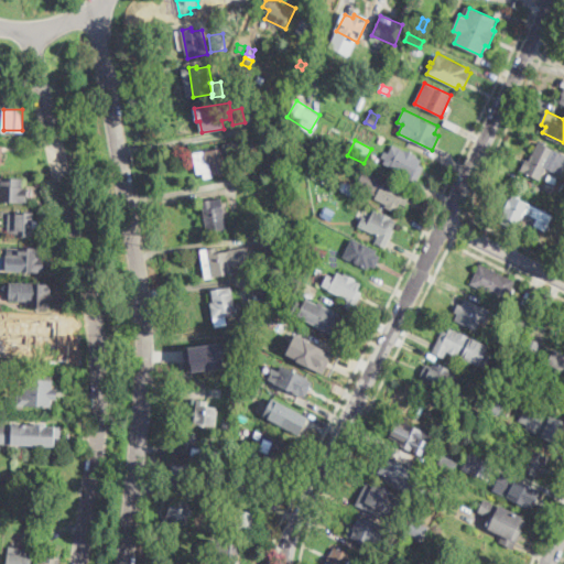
[(563,153),(563,170),(562,174),(546,166),(541,180),(520,170),(525,159),(530,161),(539,142),(563,153)]
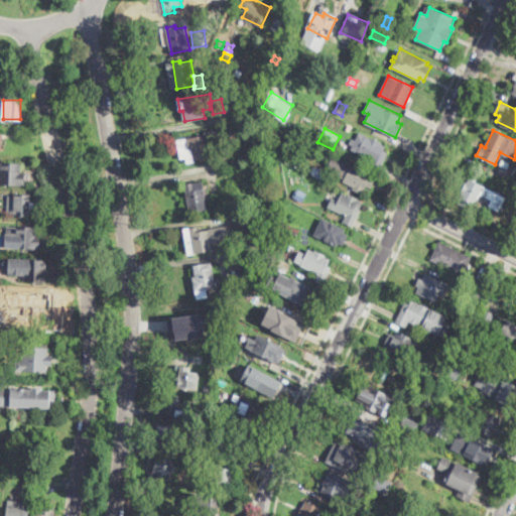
[(369,137),(370,136),(381,142),(381,143),(390,148),(378,172),(369,167),(372,160),(350,149),(352,145),(350,144),(352,138),(355,139),(359,132),(369,137)]
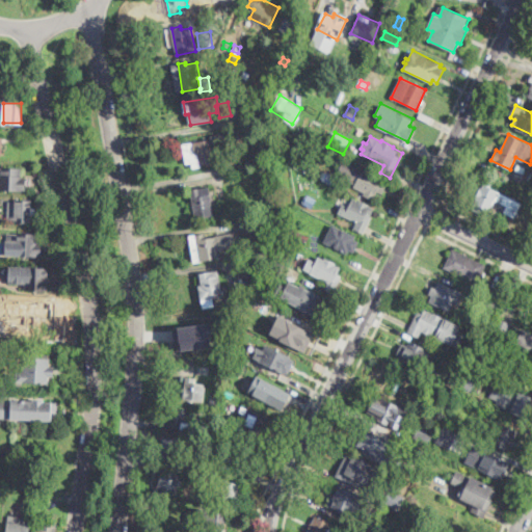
[(218,162),(194,166),(191,154),(194,153),(192,142),(219,137),(220,143),(215,144),(218,162)]
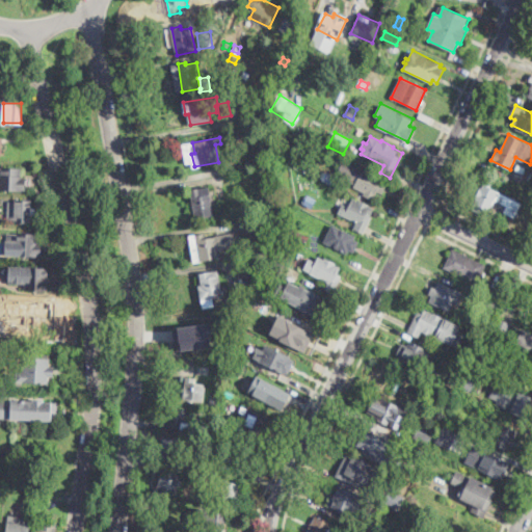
[(271,153),(261,155),(260,148),(270,145),(271,153)]
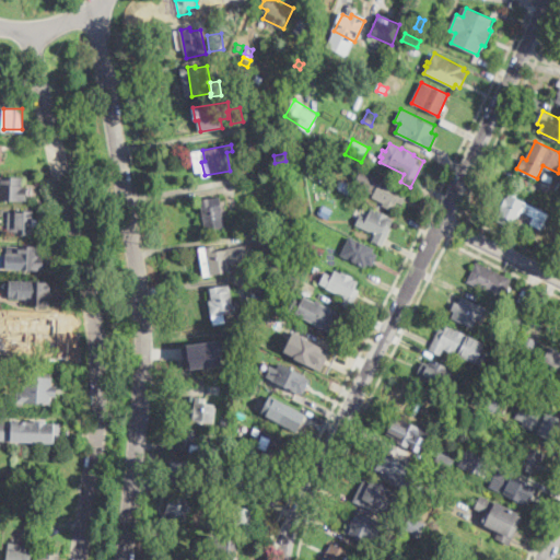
[(0,176),(22,177),(22,186),(23,186),(23,187),(27,187),(27,200),(23,200),(23,201),(0,201),(0,176)]
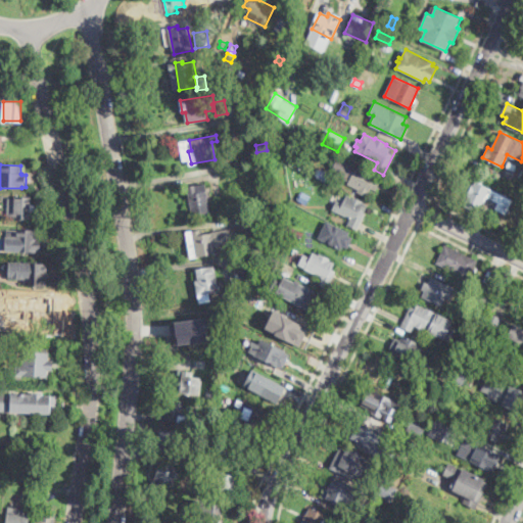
[(335,169),(327,183),(317,177),(322,169),(325,171),(328,164),(335,169)]
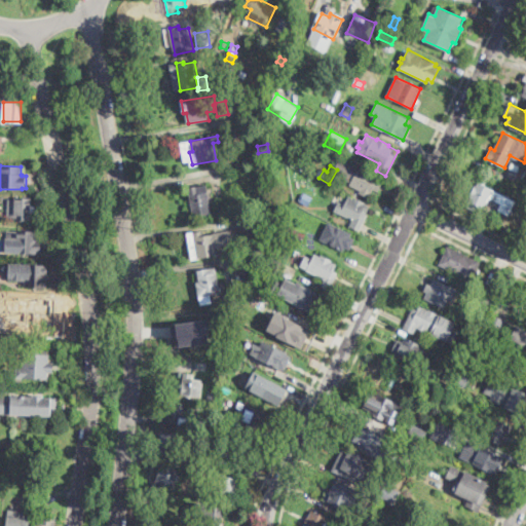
[(352,166),(358,168),(359,167),(383,180),(378,192),(373,189),(369,198),(359,193),(361,190),(349,185),(350,183),(345,180),(343,182),(341,181),(343,177),(346,179),(352,166)]
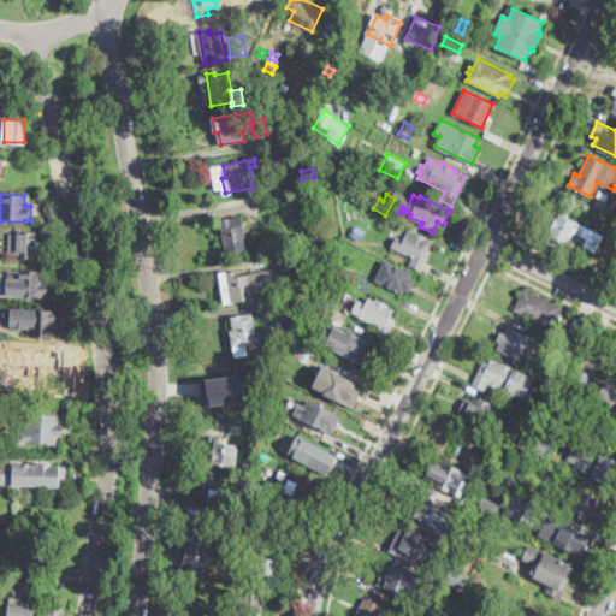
[(561,213),(604,236),(596,252),(584,246),(587,240),(573,231),(564,247),(548,238),(561,213)]
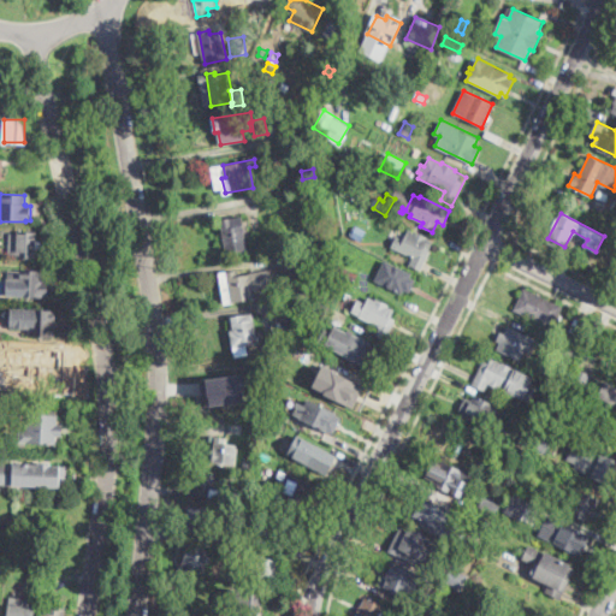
[(249,250),(226,254),(220,220),(243,215),(249,250)]
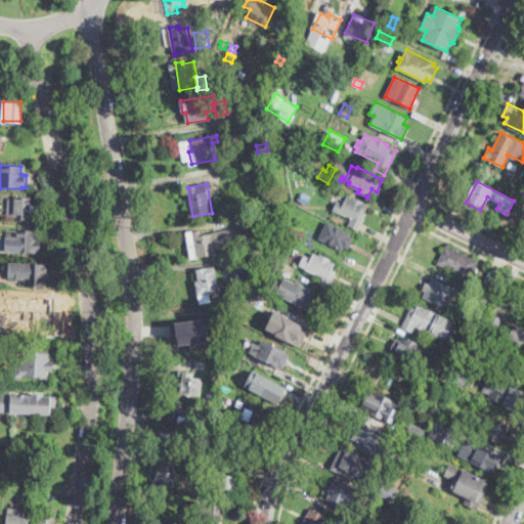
[(312,197),(307,206),(299,201),(304,192),(312,197)]
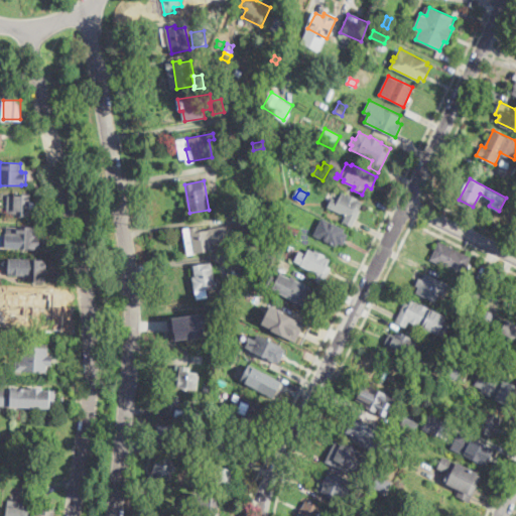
[(342,191),(347,195),(347,194),(359,200),(358,200),(364,203),(352,227),(343,222),(344,221),(342,220),(344,215),(328,207),(332,198),(335,199),(337,196),(340,197),(342,191)]
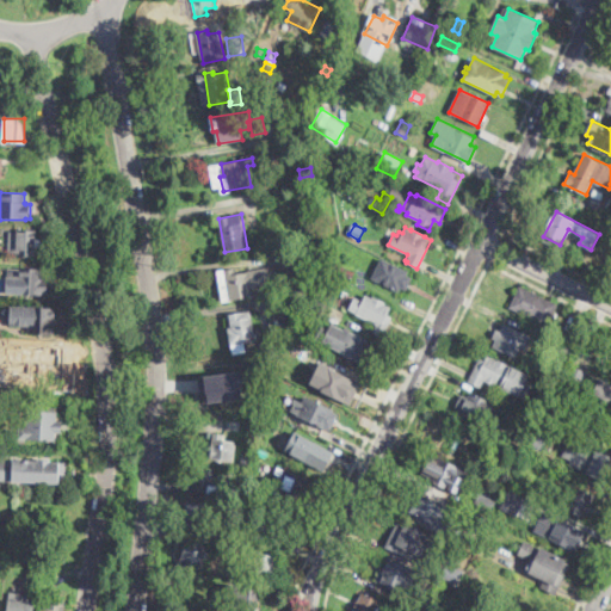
[(36,229),(36,254),(17,254),(17,253),(8,253),(10,230),(19,230),(19,229),(36,229)]
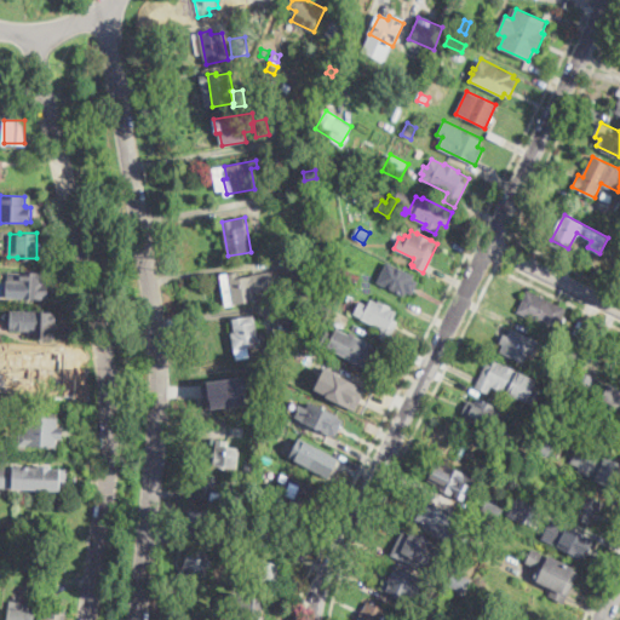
[(315,267),(311,251),(319,248),(322,264),(315,267)]
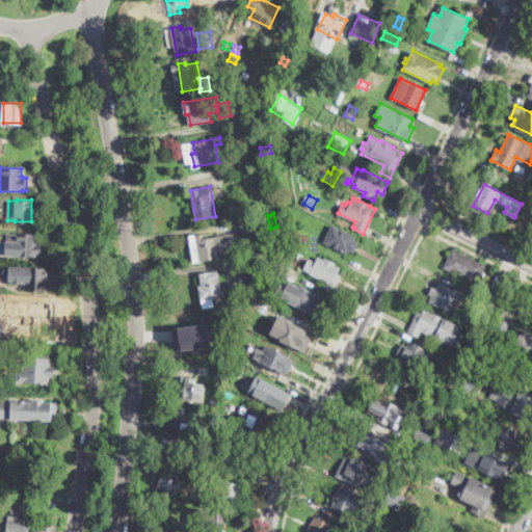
[(354,253),(349,250),(348,255),(324,243),(334,225),(356,237),(355,240),(360,242),(354,253)]
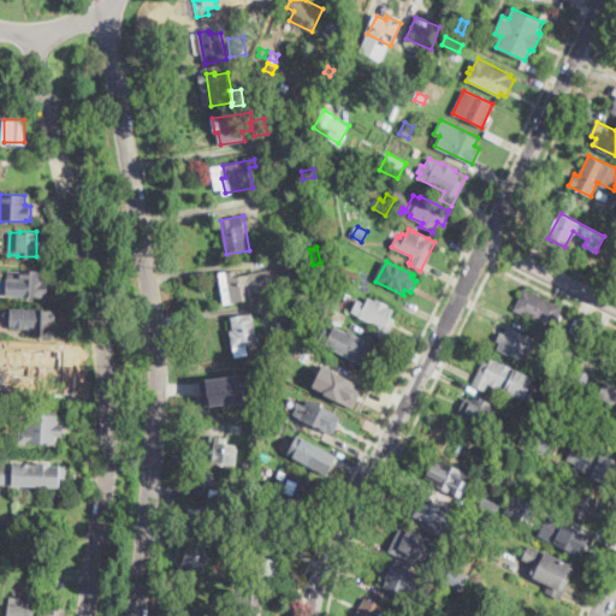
[(359,274),(355,282),(335,272),(337,265),(359,274)]
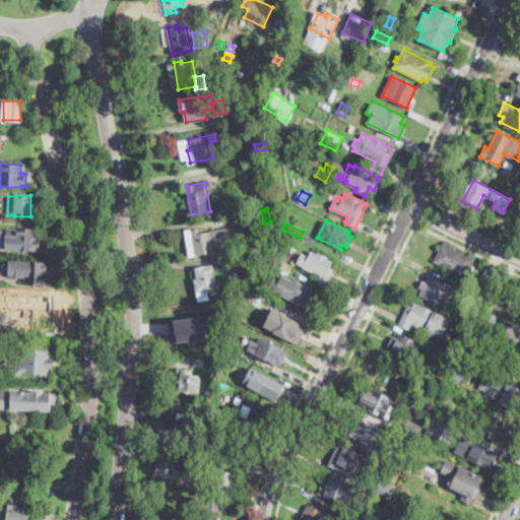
[(37,229),(36,237),(38,237),(38,238),(41,238),(41,250),(38,250),(38,251),(13,251),(13,236),(15,236),(15,232),(17,232),(17,229),(37,229)]
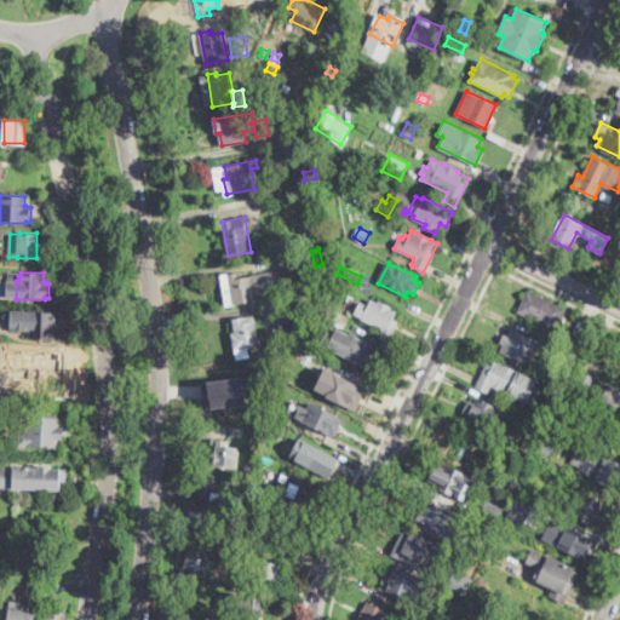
[(237,273),(239,279),(254,275),(256,283),(253,283),(257,300),(233,305),(231,296),(228,296),(227,290),(230,288),(228,274),(237,273)]
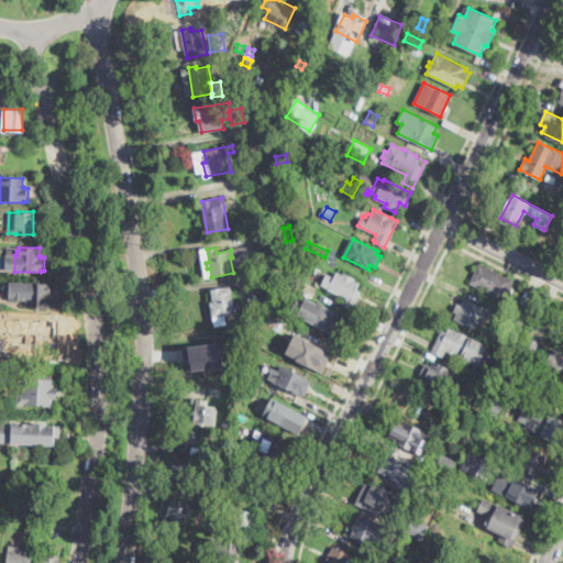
[(505,301),(471,286),(479,265),(515,280),(505,301)]
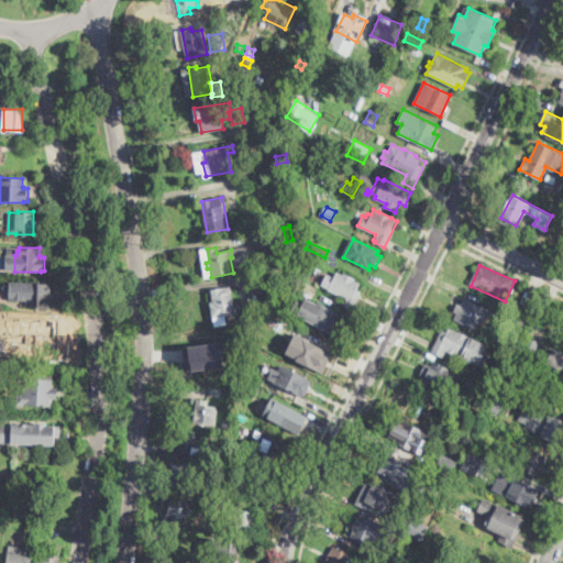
[(275,271),(276,274),(278,273),(279,278),(277,278),(277,282),(276,282),(277,286),(268,288),(266,273),(275,271)]
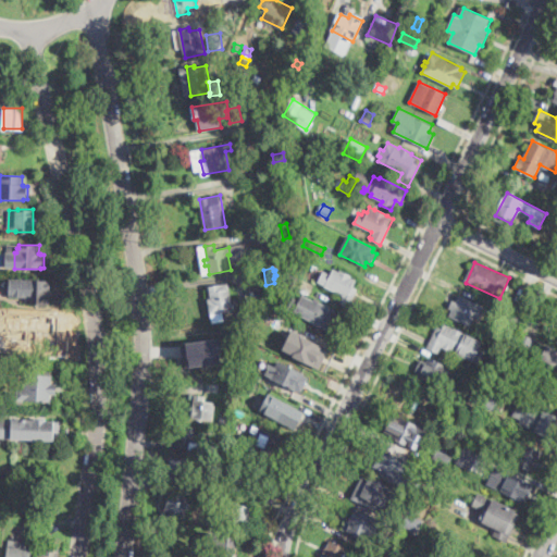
[(334,269),(341,272),(341,270),(354,276),(353,277),(358,281),(355,287),(358,289),(349,308),(341,304),(344,296),(325,287),(325,286),(319,282),(324,271),(331,274),(334,269)]
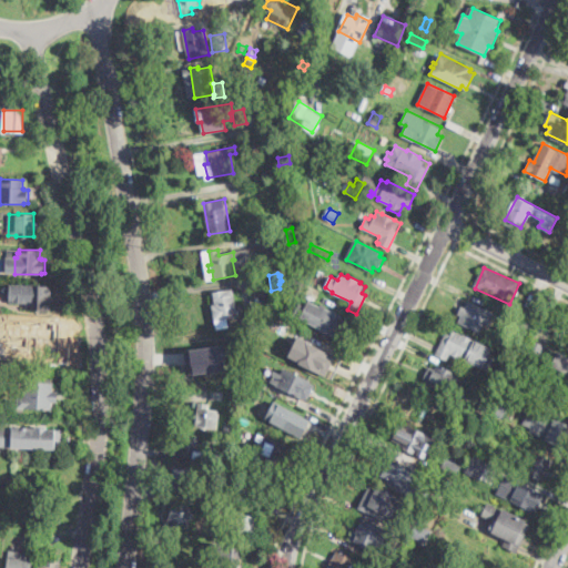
[(297,296),(285,290),(292,276),(304,282),(297,296)]
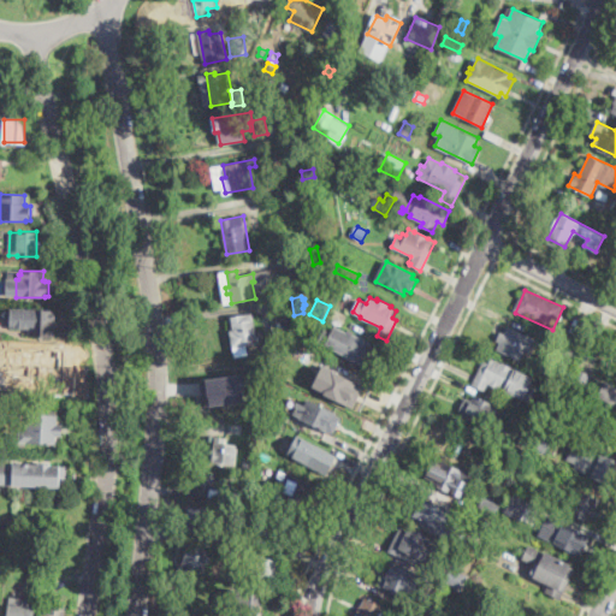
[(55,311),(55,338),(29,337),(29,321),(23,321),(23,309),(55,311)]
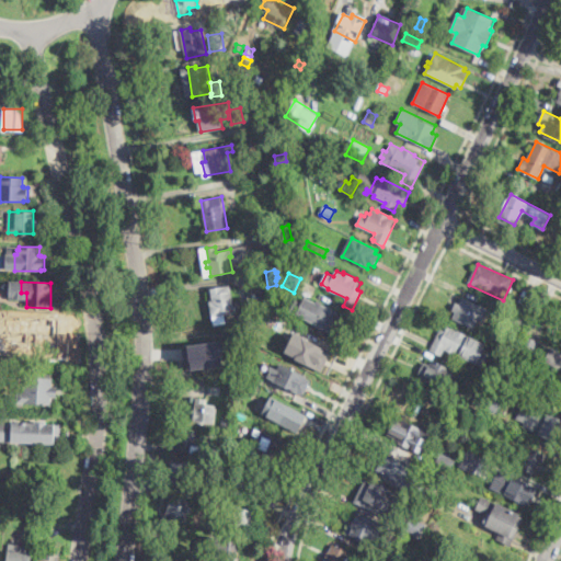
[(226,323),(214,325),(210,301),(214,300),(212,288),(231,285),(236,313),(225,316),(226,323)]
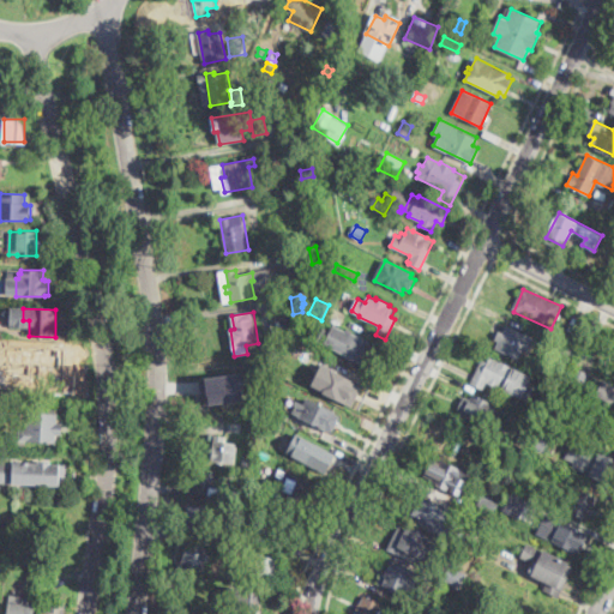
[(506,326),(527,335),(517,357),(497,349),(499,341),(494,338),(498,331),(503,333),(506,326)]
